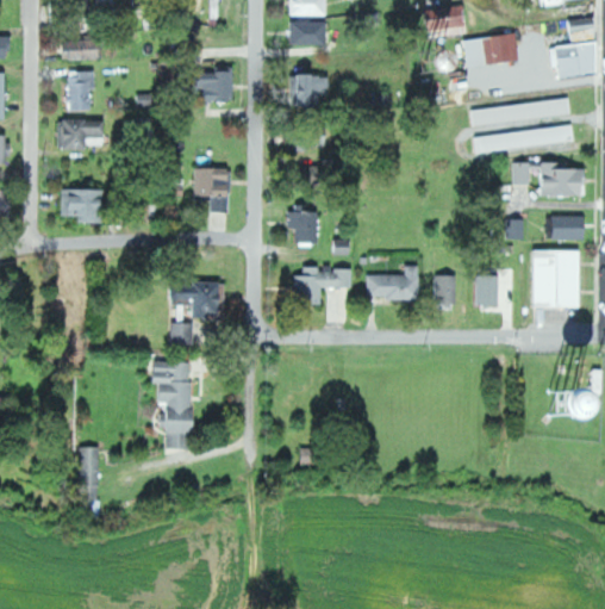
[(289,0),(289,17),(326,16),(325,0),(289,0)]
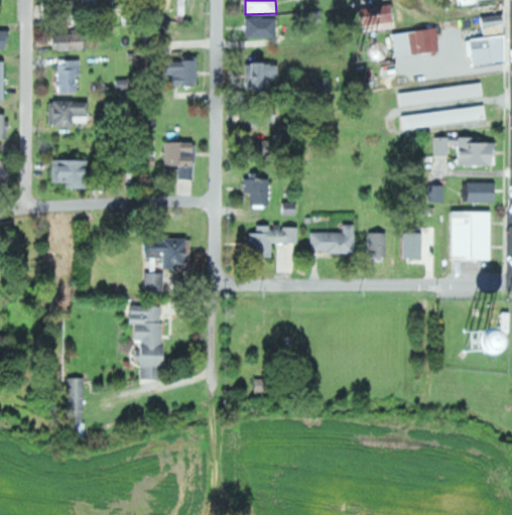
[(393,28),(392,6),(357,9),(359,31),(393,28)]
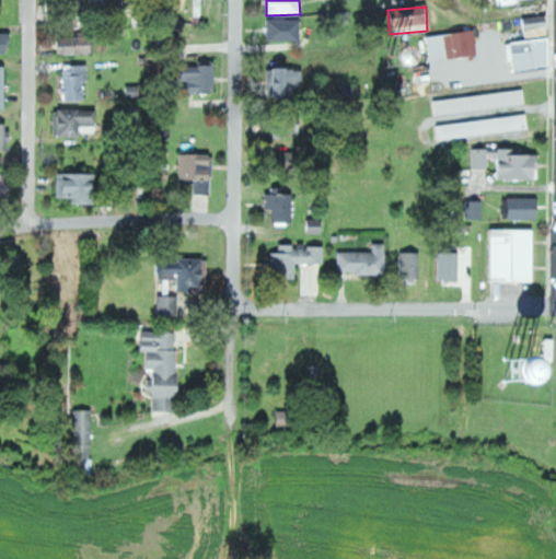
[(299,42),(299,20),(266,20),(267,42),(299,42)]
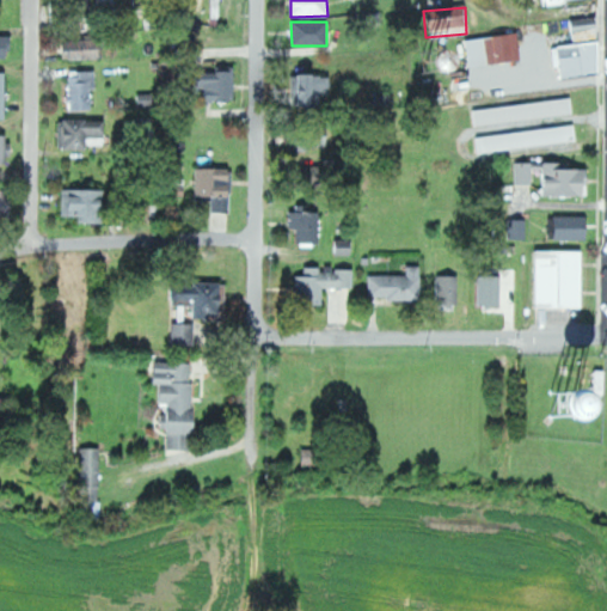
[(464,38),(465,55),(495,54),(496,62),(517,61),(516,36),(464,38)]
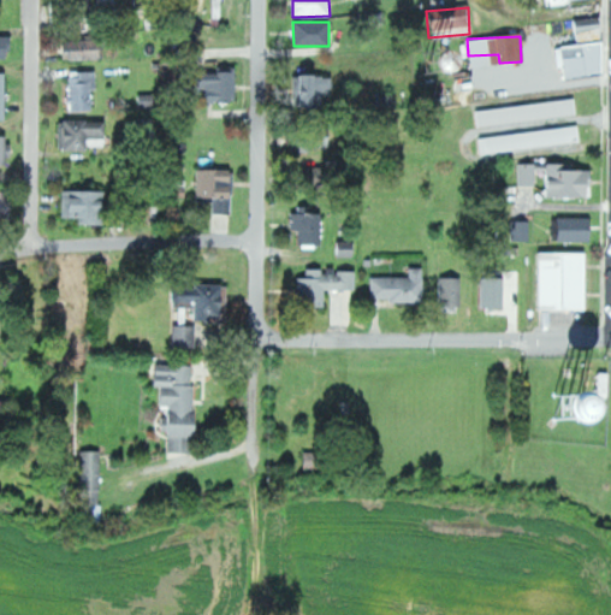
[(100,40),(61,42),(63,61),(101,60),(100,40)]
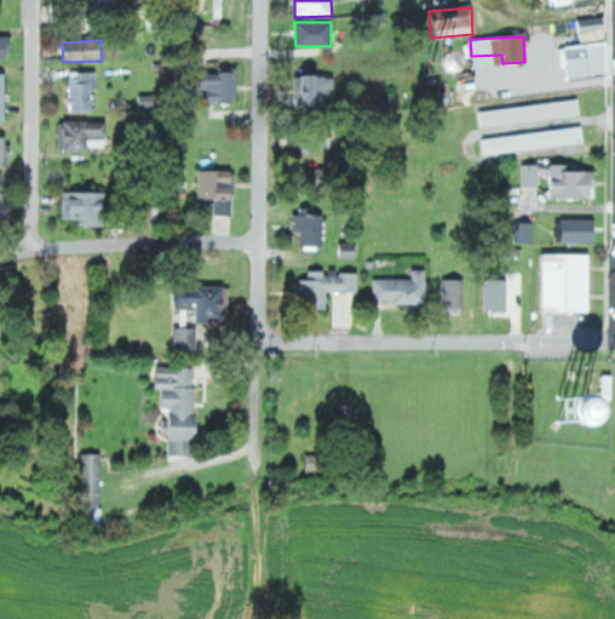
[(605,43),(605,75),(565,79),(559,47),(605,43)]
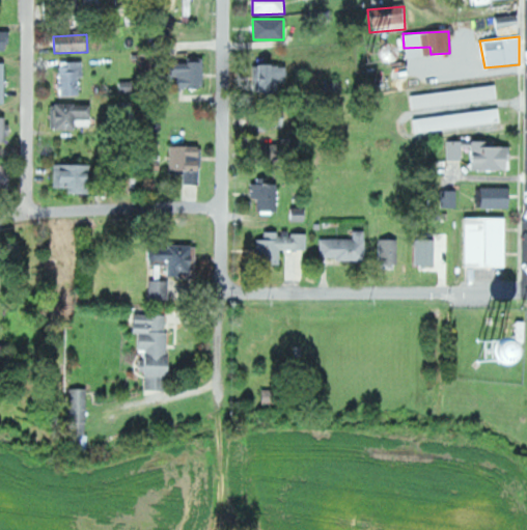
[(81,63),(56,64),(57,98),(78,96),(77,77),(81,77),(81,63)]
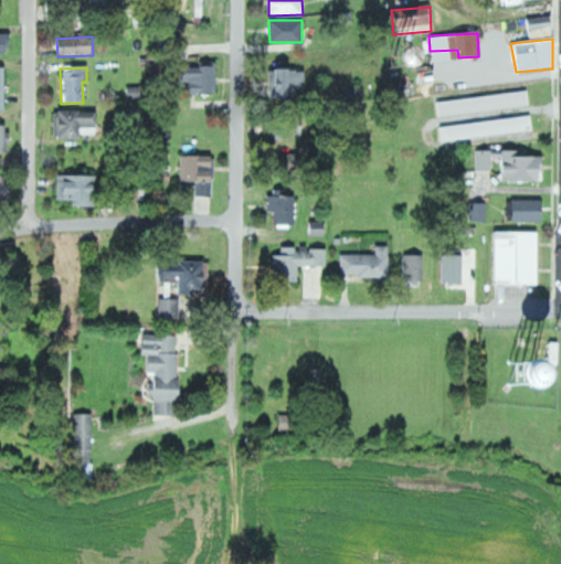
[(275,71),(275,99),(302,99),(302,70),(275,71)]
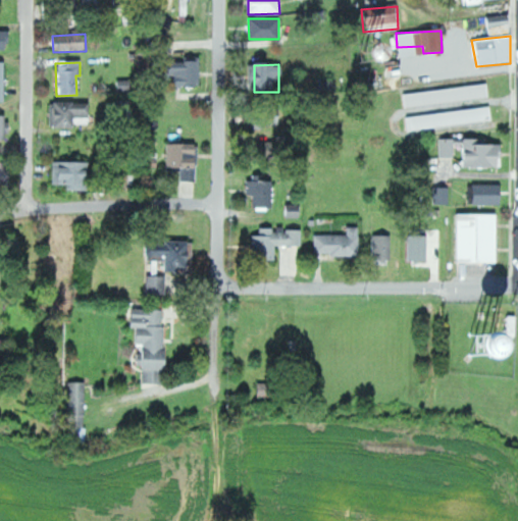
[(487,97),(485,84),(402,95),(404,108),(487,97)]
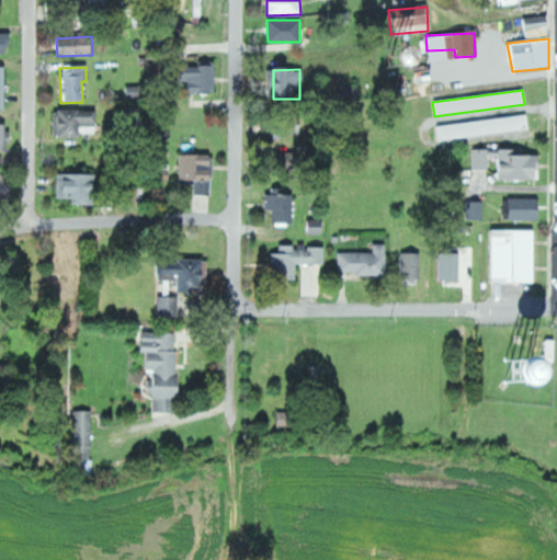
[(94,136),(94,111),(52,111),(53,137),(94,136)]
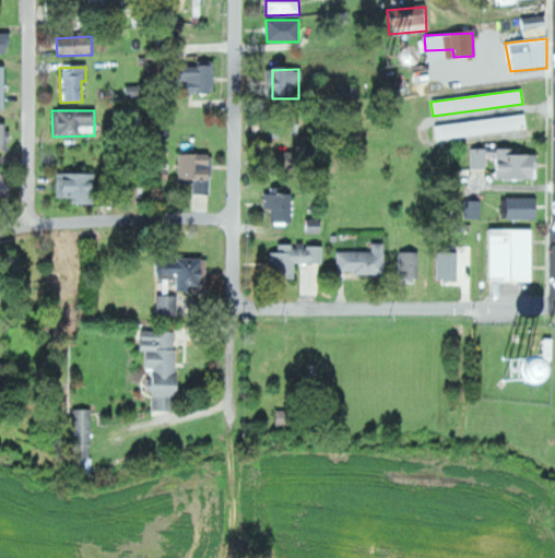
[(434,125),(436,139),(526,131),(523,116),(434,125)]
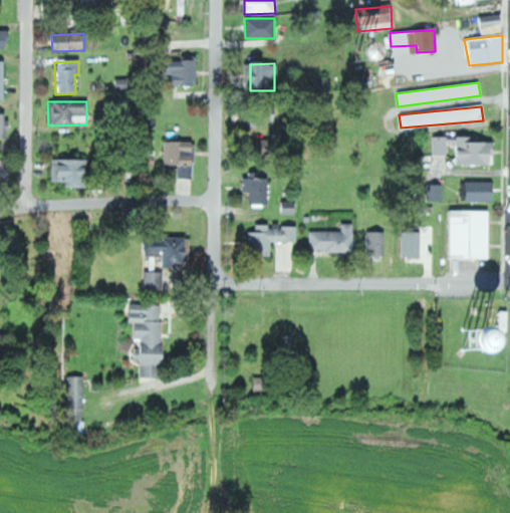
[(445,156),(445,138),(429,137),(428,156),(445,156)]
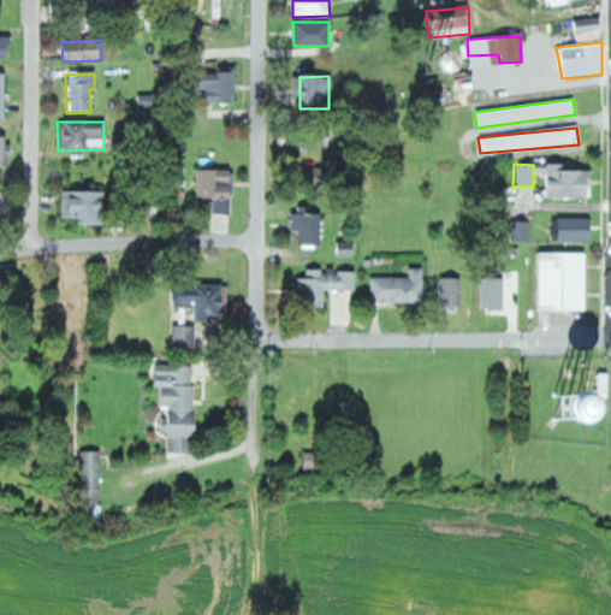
[(573,171),(573,165),(541,164),(541,197),(591,199),(591,171),(573,171)]
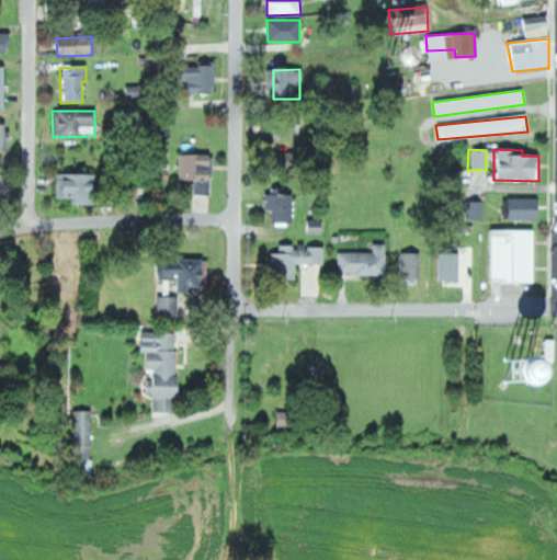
[(209,155),(177,156),(178,184),(193,184),(193,195),(211,195),(209,155)]
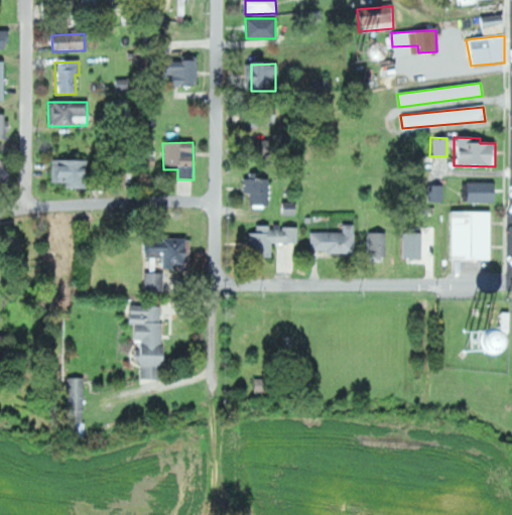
[(50,183),(65,183),(65,188),(86,189),(87,161),(50,160),(50,183)]
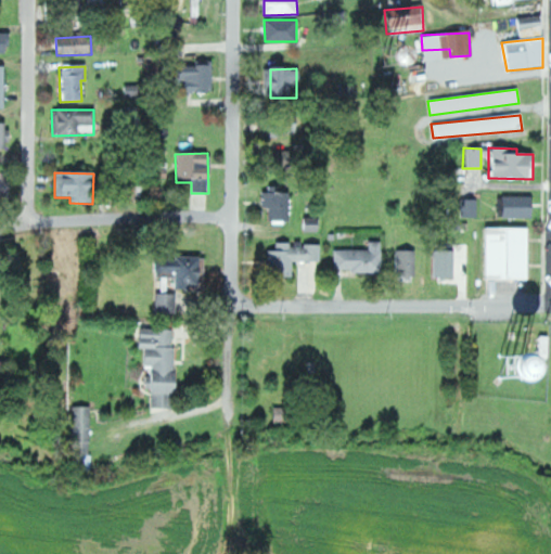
[(267,207),(267,221),(287,222),(287,193),(261,193),(261,207),(267,207)]
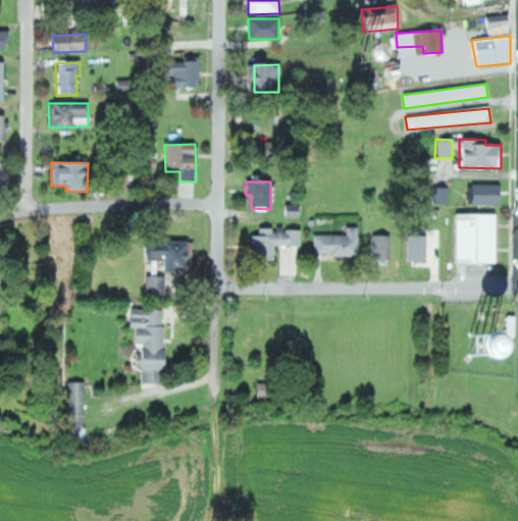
[(502,206),(502,186),(465,186),(465,200),(472,200),(472,206),(502,206)]
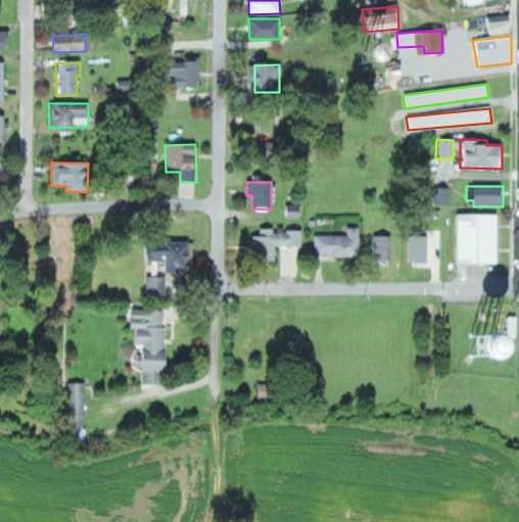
[(284,219),(299,219),(299,205),(284,206),(284,219)]
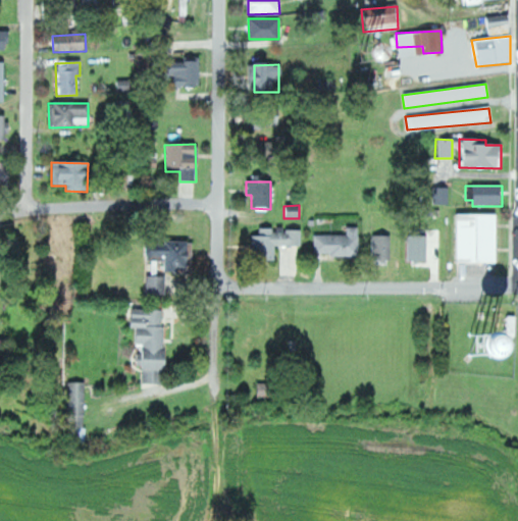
[(312,236),(312,256),(357,256),(356,227),(345,227),(345,236),(312,236)]
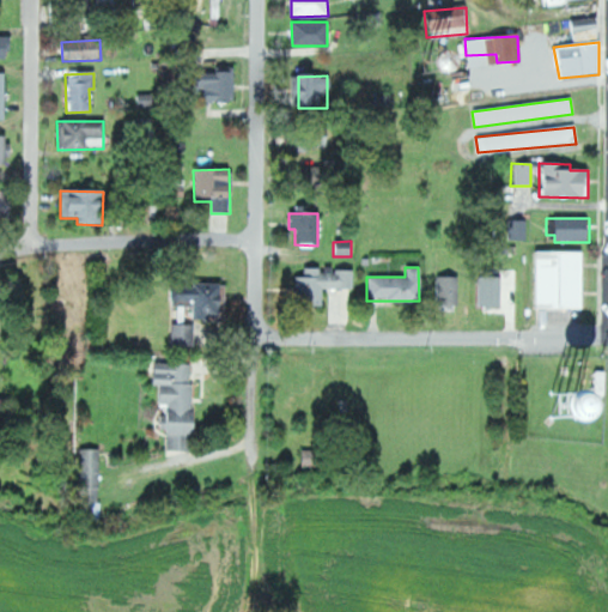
[(322,290),(351,290),(352,271),(321,270),(321,268),(303,268),(303,278),(293,277),(292,307),(322,307),(322,290)]
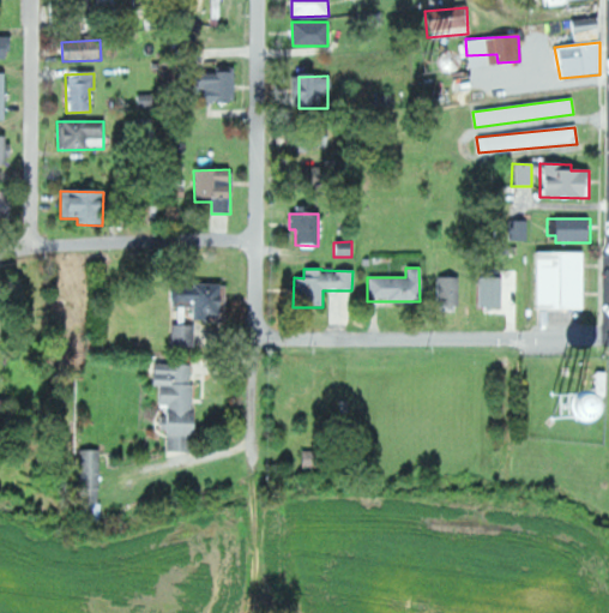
[(453,278),(433,277),(432,306),(452,307),(453,278)]
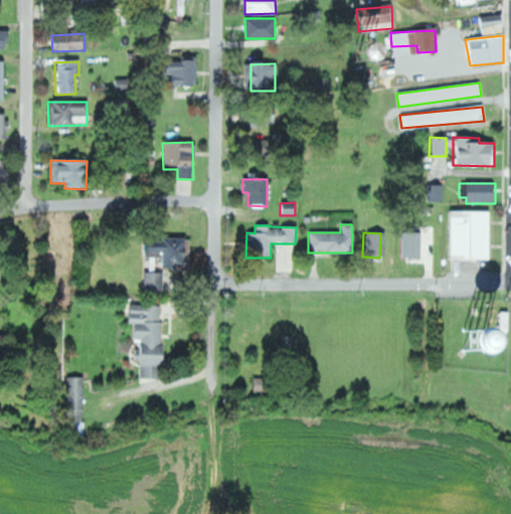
[(399,232),(399,258),(420,257),(419,232),(399,232)]
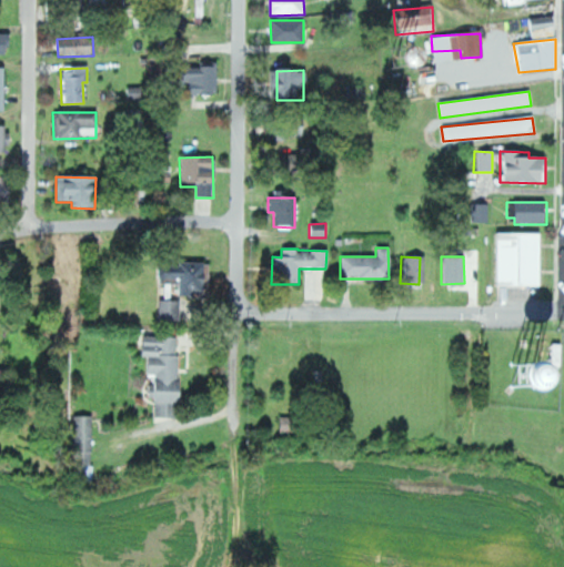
[(159,284),(180,284),(180,297),(198,297),(198,292),(208,292),(208,263),(159,263),(159,284)]
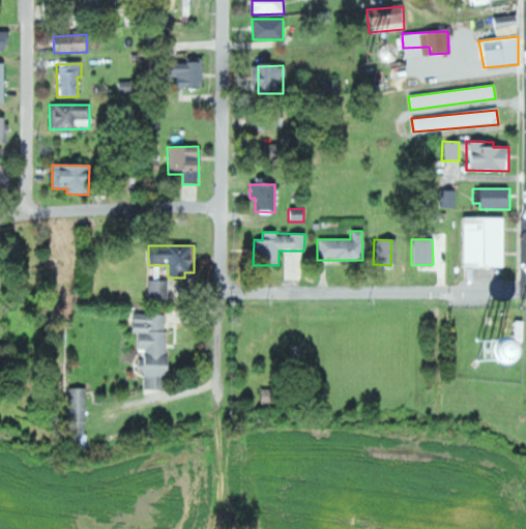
[(169,299),(168,281),(145,281),(146,300),(169,299)]
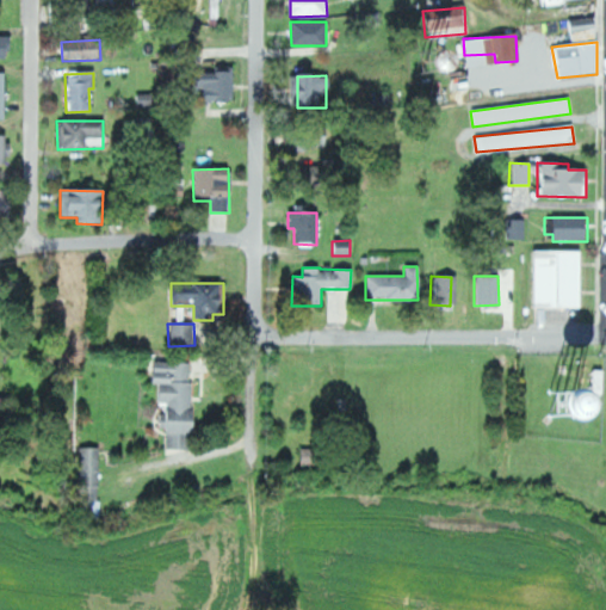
[(166,450),(181,450),(181,435),(197,433),(197,411),(191,412),(190,362),(154,363),(155,404),(166,404),(166,450)]
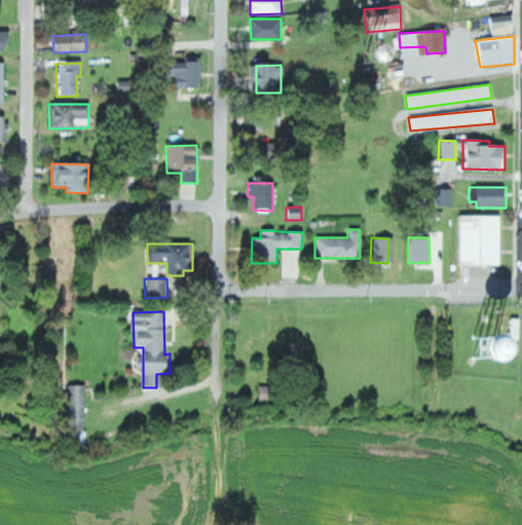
[(68,441),(84,441),(83,386),(67,386),(68,441)]
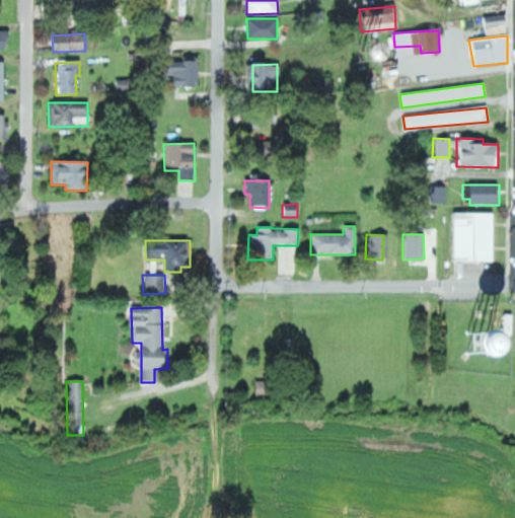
[(254,396),(271,397),(271,382),(255,381),(254,396)]
